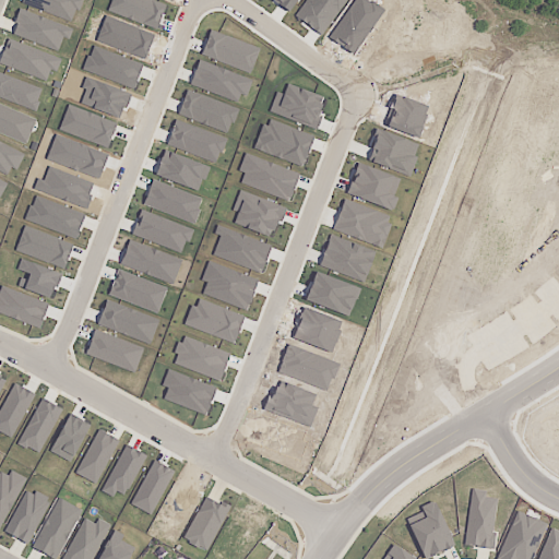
[(72,22),(80,0),(23,0),(22,4),(72,22)]
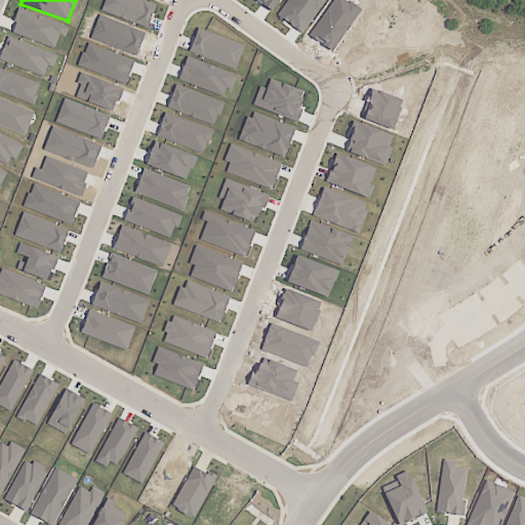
[(54,48),(58,36),(65,38),(69,27),(18,9),(10,34),(54,48)]
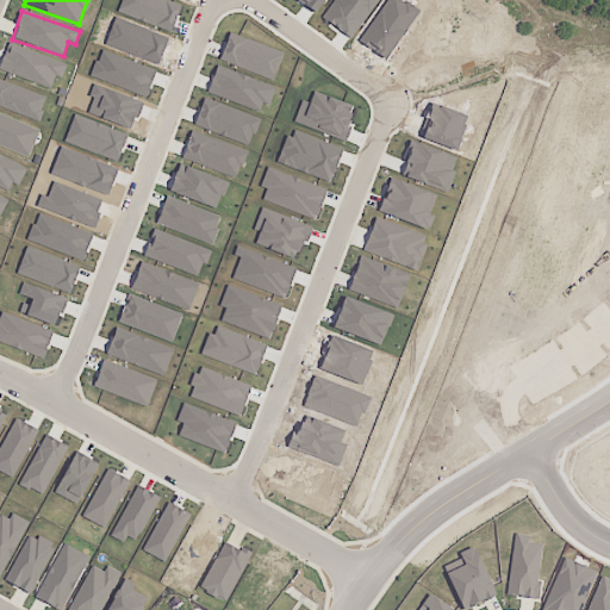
[(67,64),(8,43),(0,64),(0,69),(50,89),(55,78),(61,79),(67,64)]
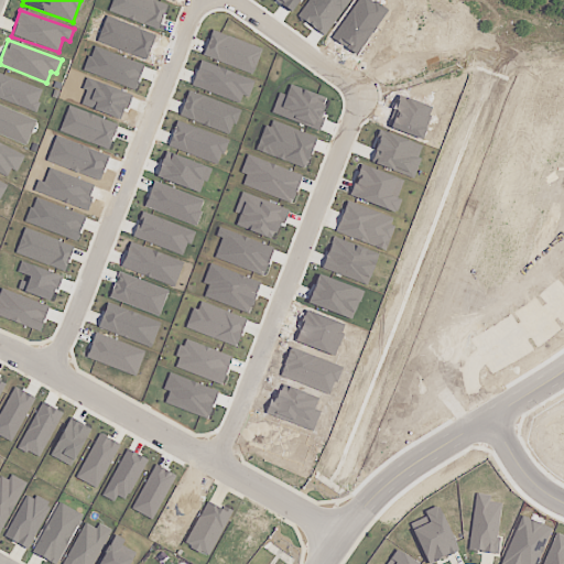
[(35,120),(0,106),(0,134),(25,145),(35,120)]
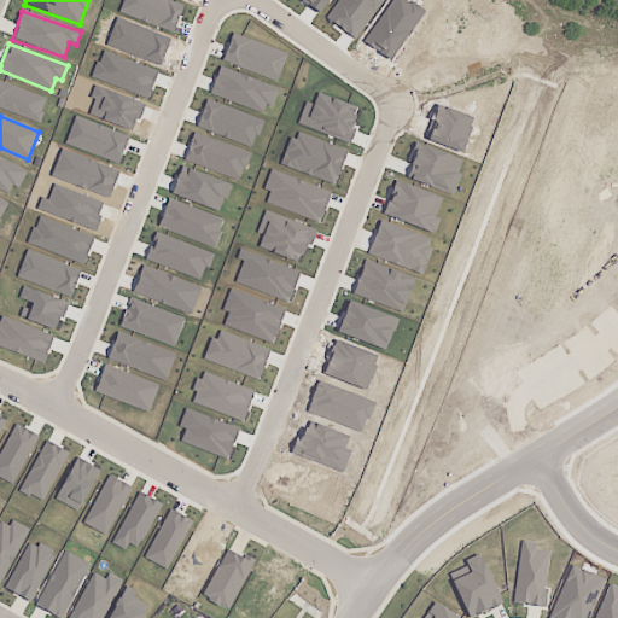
[(0,191),(7,194),(11,186),(18,188),(27,172),(0,157),(0,191)]
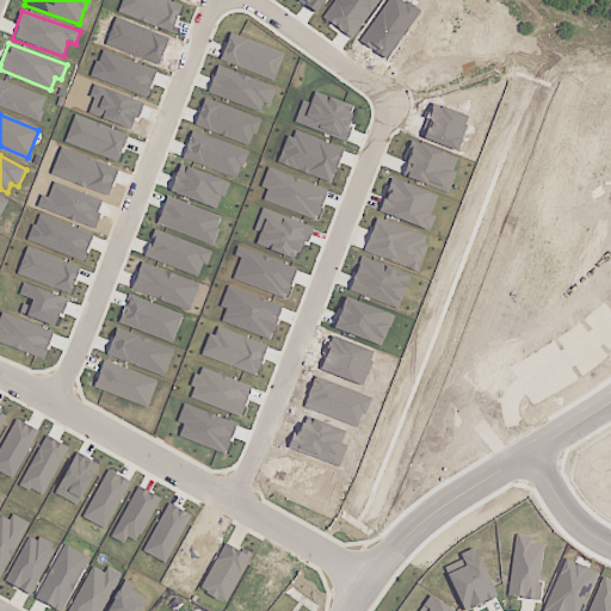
[(0,516),(7,520),(11,513),(30,523),(0,576),(0,516)]
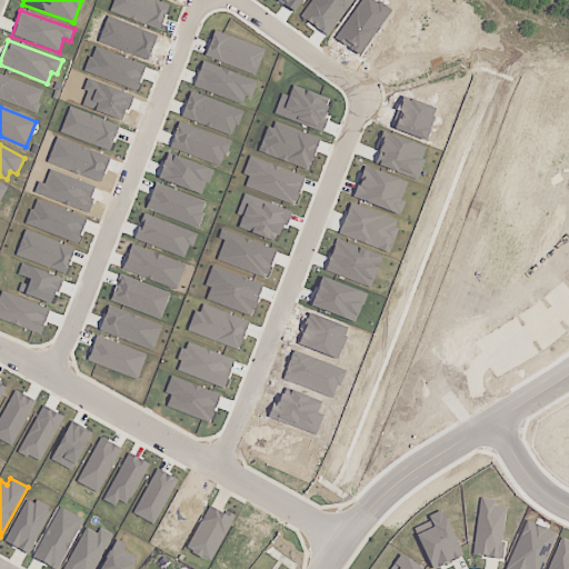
[(5,542),(29,555),(50,508),(26,497),(5,542)]
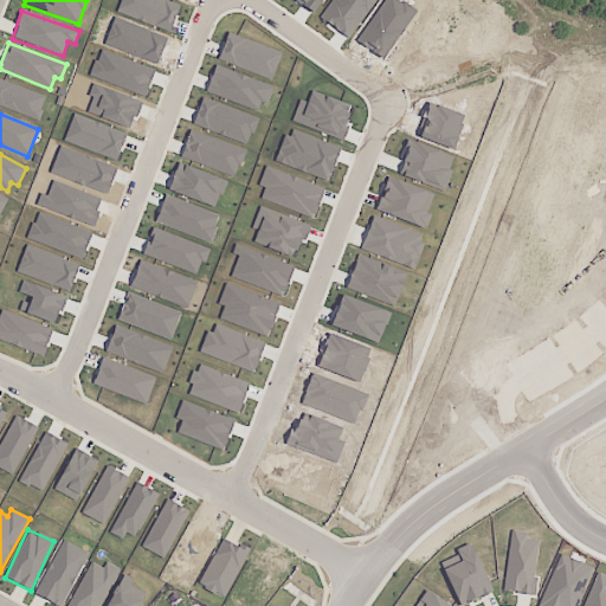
[(532,595),(540,541),(526,539),(527,533),(511,530),(502,591),(532,595)]
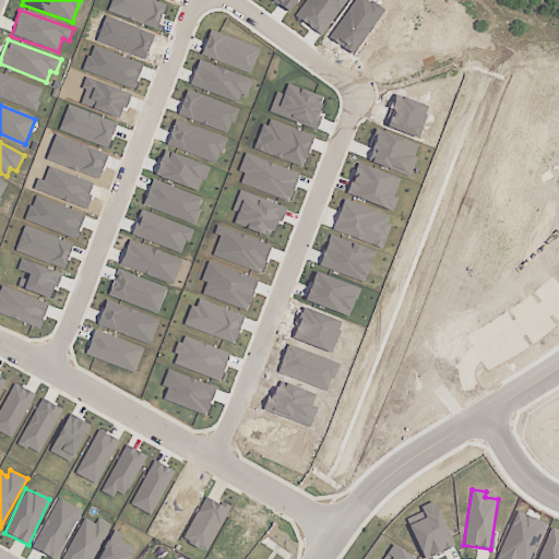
[(183,540),(207,551),(228,508),(204,497),(183,540)]
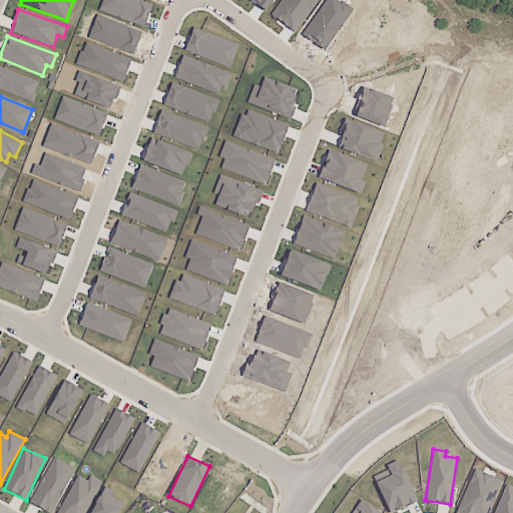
[(29,503),(49,512),(51,512),(75,468),(53,457),(29,503)]
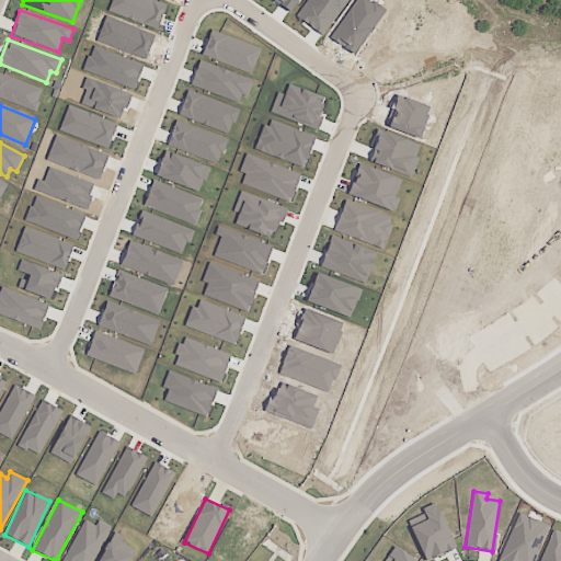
[(426,560),(428,560),(456,548),(435,503),(421,510),(423,514),(408,521),(426,560)]
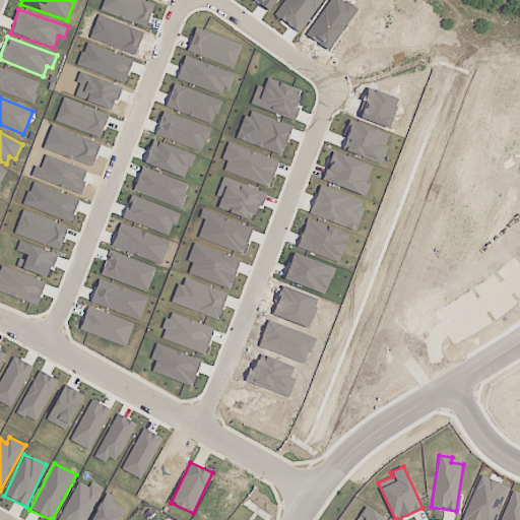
[(495,519),(509,488),(480,475),(462,519),(495,519)]
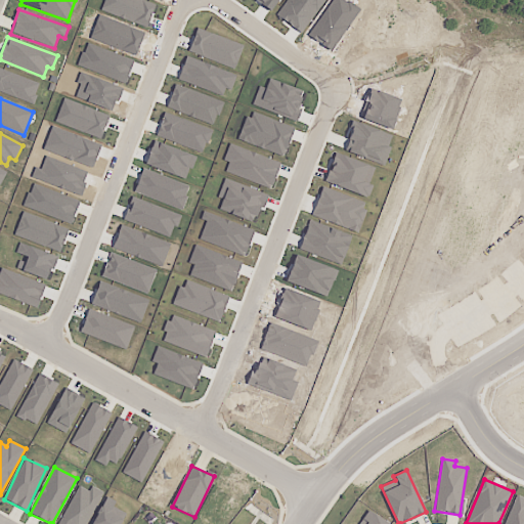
[(91,486),(89,491),(78,485),(58,523),(85,523),(101,491),(91,486)]
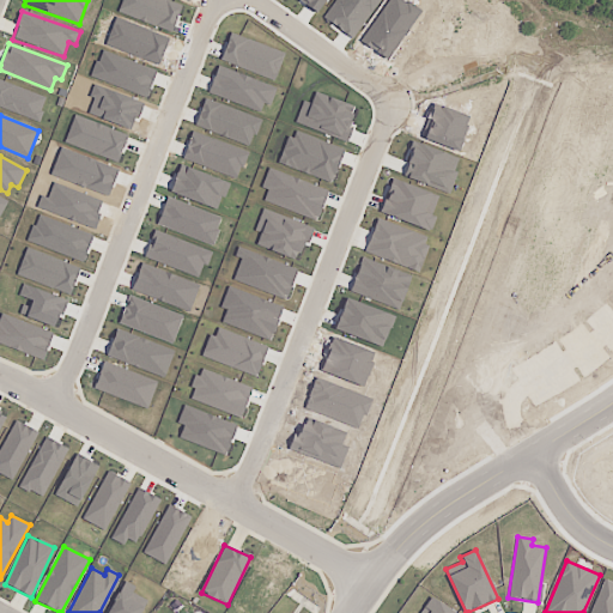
[(612,612),(612,582),(602,580),(589,612),(612,612)]
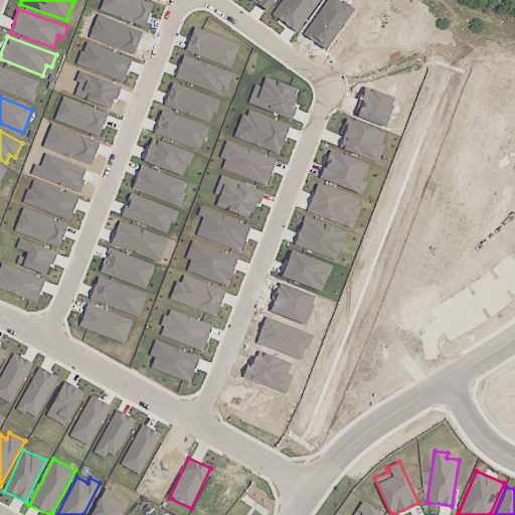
[(118,514),(124,505),(111,498),(114,493),(105,488),(90,514),(118,514)]
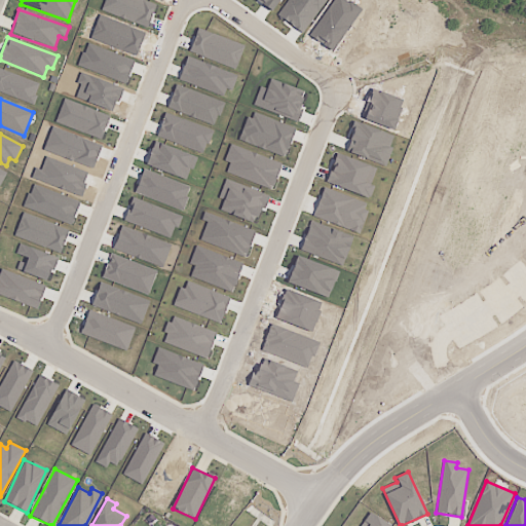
[(390,525),(368,514),(362,524),(365,525),(390,525)]
